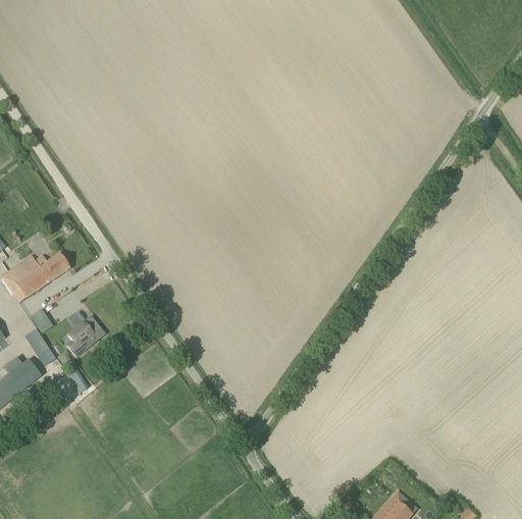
[(43,254),(35,259),(38,263),(39,262),(46,272),(51,280),(70,267),(65,260),(60,252),(47,261),(43,254)]
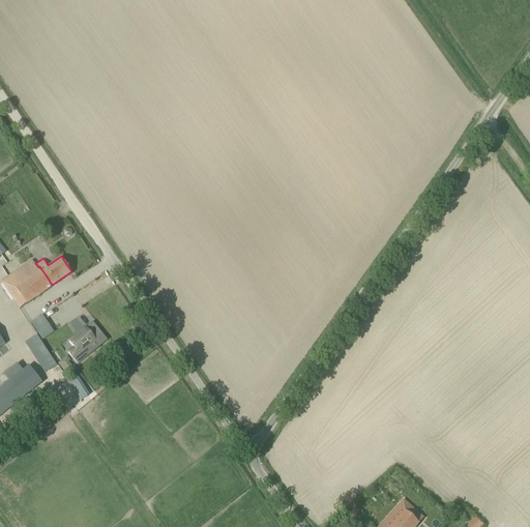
[(5,284),(15,298),(20,305),(52,285),(47,276),(39,266),(38,267),(35,263),(33,259),(2,280),(5,284)]
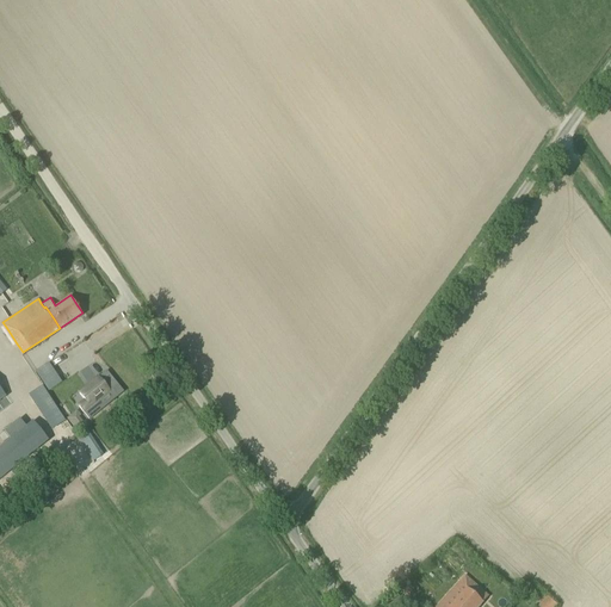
[(79,403),(84,409),(110,389),(98,375),(79,390),(86,398),(79,403)]
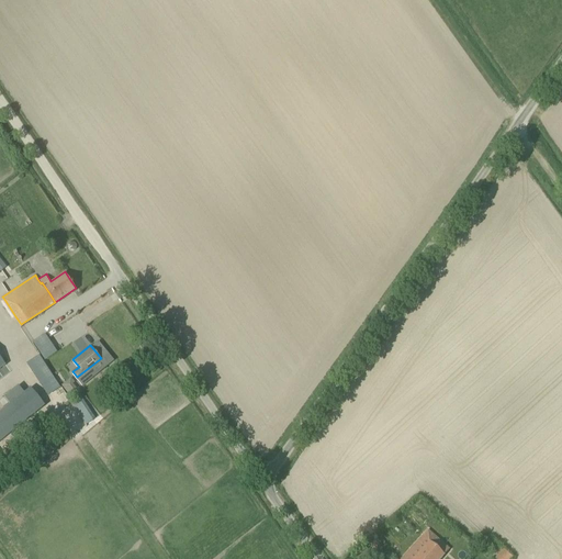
[(71,376),(62,383),(72,395),(81,389),(79,386),(78,387),(77,388),(71,381),(72,379),(74,379),(71,376)]
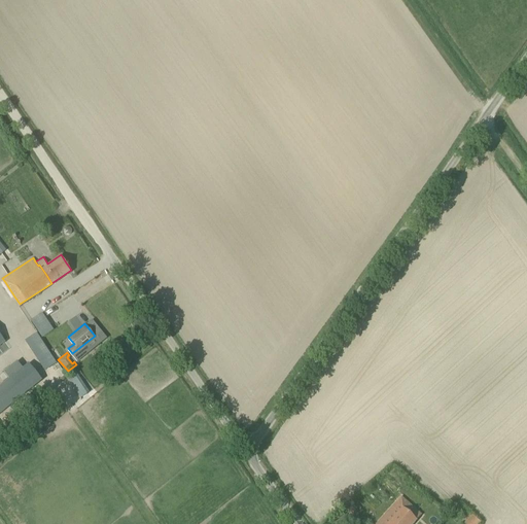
[(4,371),(9,377),(0,384),(0,411),(42,378),(29,361),(23,367),(18,359),(4,371)]
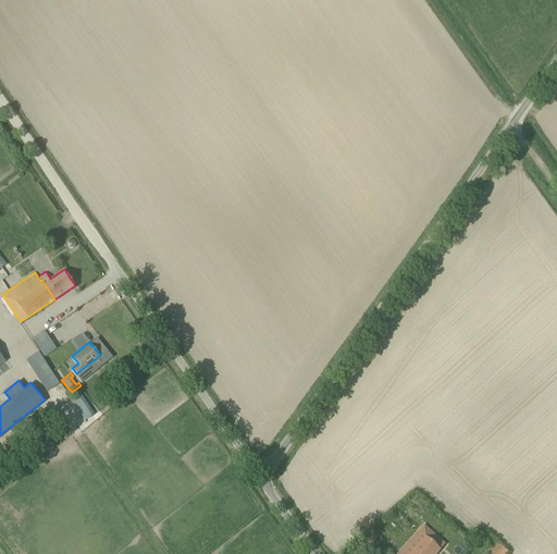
[(420,494),(413,501),(420,507),(426,501),(420,494)]
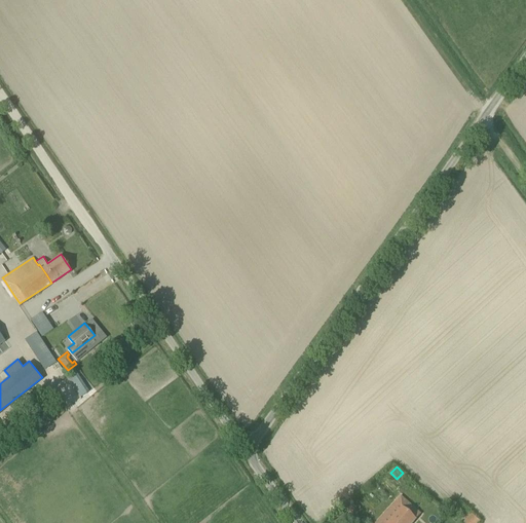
[(410,522),(420,512),(401,494),(374,522),(410,522)]
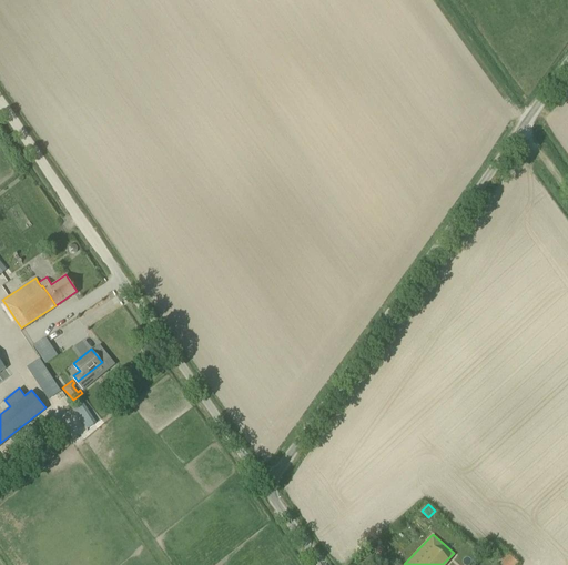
[(382,554),(385,551),(377,544),(374,547),(382,554)]
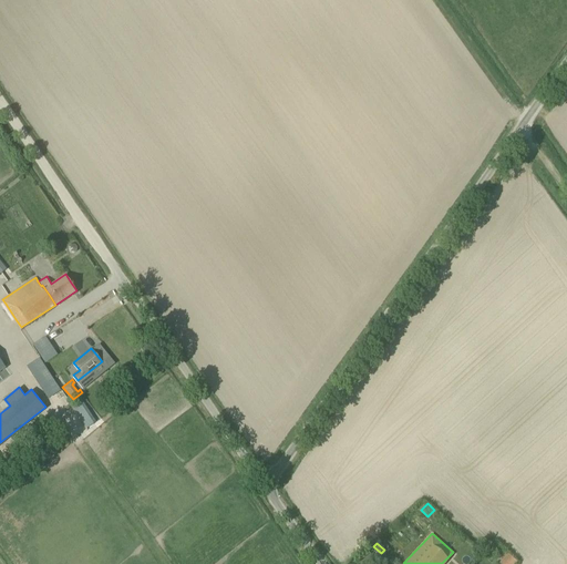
[(512,563),(517,560),(508,552),(496,563),(512,563)]
